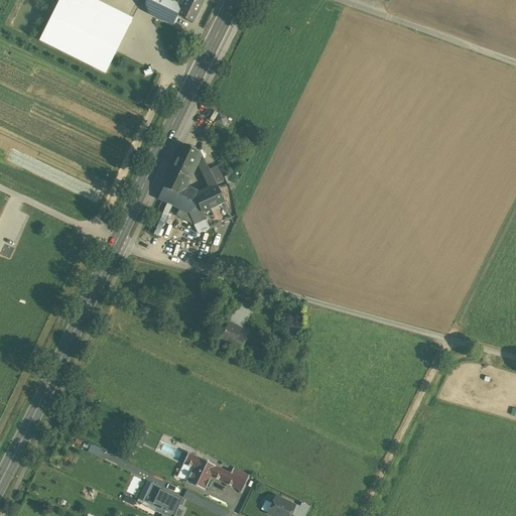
[(103,73),(126,28),(73,0),(59,0),(39,39),(103,73)]
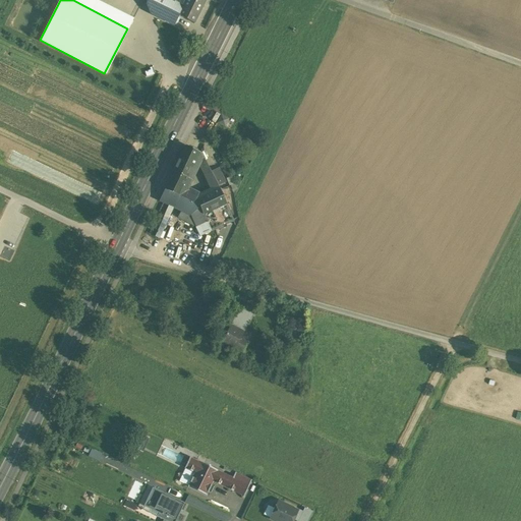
[(180,5),(169,0),(145,0),(151,14),(174,25),(178,16),(183,6),(180,5)]
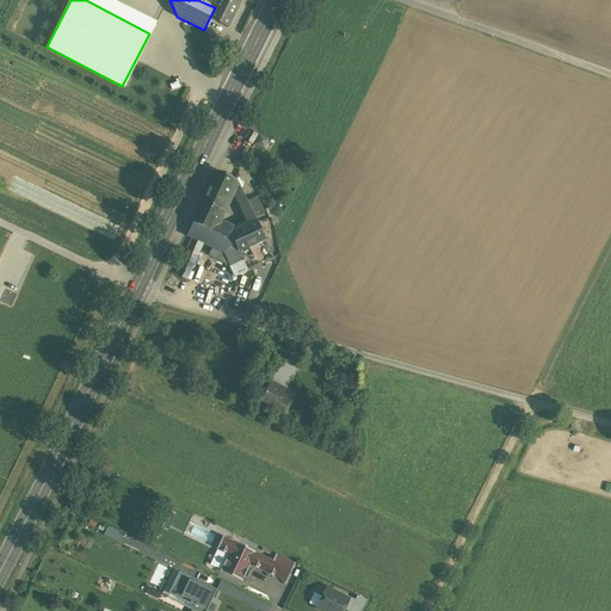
[(217,0),(216,5),(215,7),(209,19),(227,29),(241,0),(217,0)]
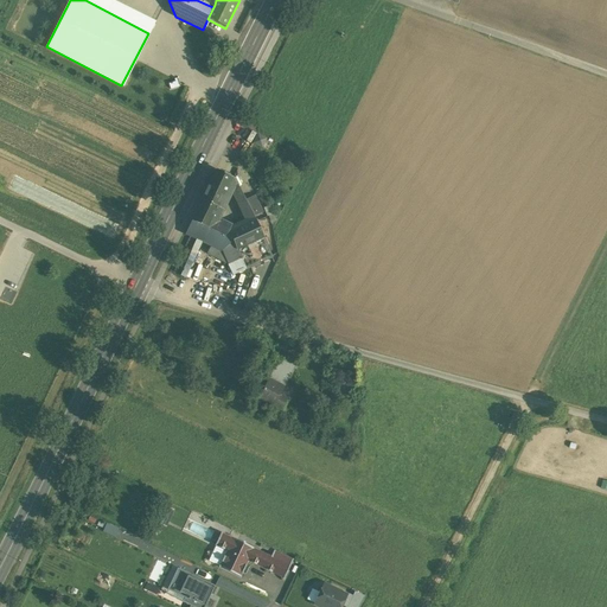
[(178,80),(167,83),(170,91),(180,88),(178,80)]
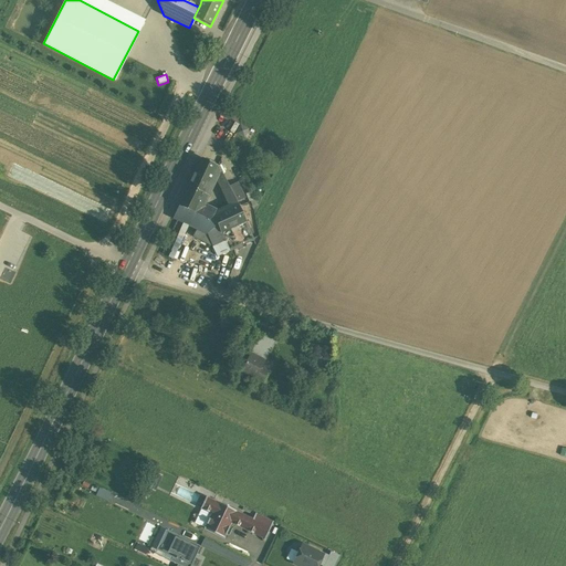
[(201,159),(188,187),(203,195),(217,166),(201,159)]
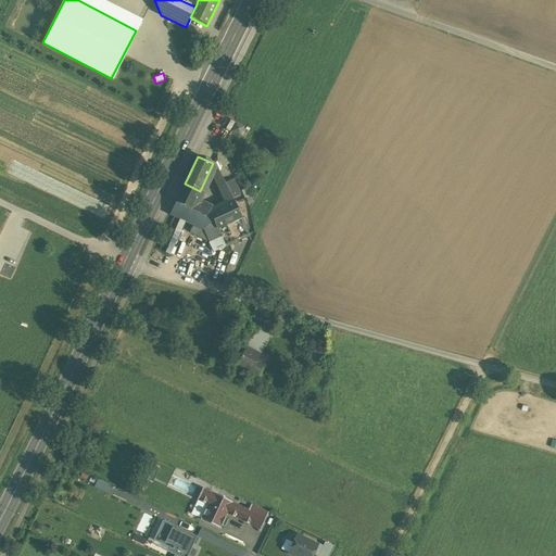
[(217,210),(197,199),(200,191),(185,184),(169,215),(203,230),(217,210)]
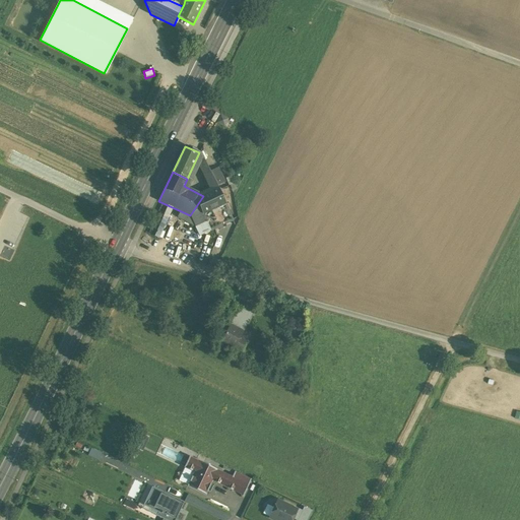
[(212,192),(203,196),(190,215),(199,235),(233,219),(214,180),(207,182),(212,192)]
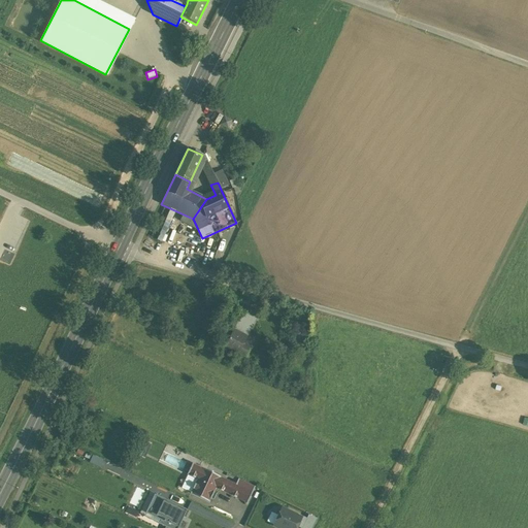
[(244,310),(233,331),(245,337),(257,317),(244,310)]
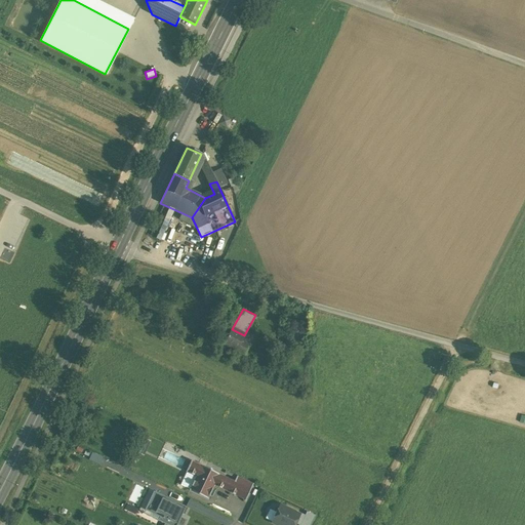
[(244,335),(232,329),(224,345),(242,355),(247,346),(241,341),(244,335)]
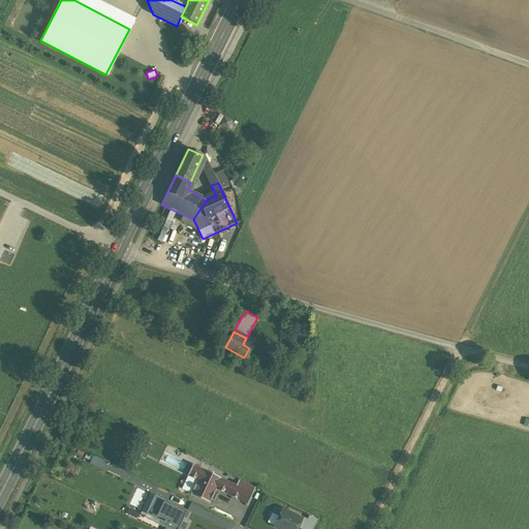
[(151,444),(143,440),(138,449),(147,454),(151,444)]
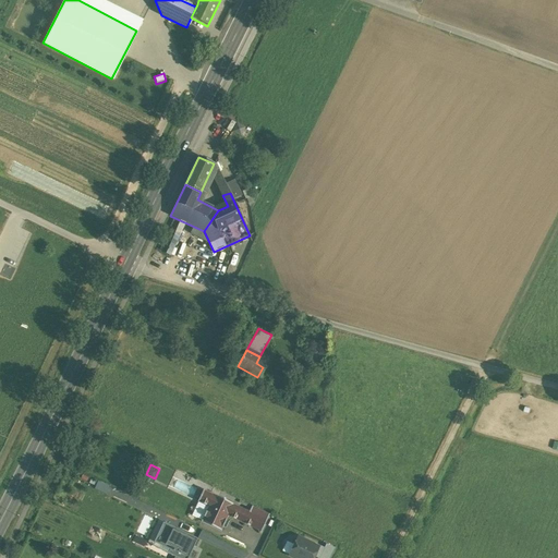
[(238,507),(203,490),(197,501),(208,507),(201,521),(221,531),(228,517),(232,519),(238,507)]
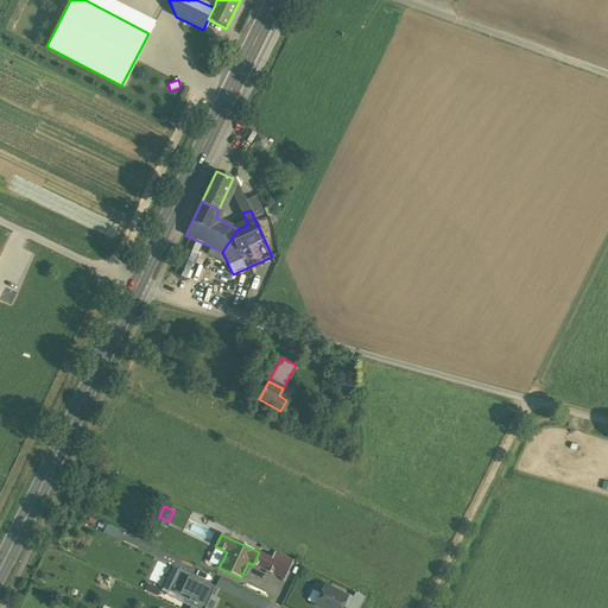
[(274,551),(271,558),(259,552),(253,565),(284,580),(293,561),(274,551)]
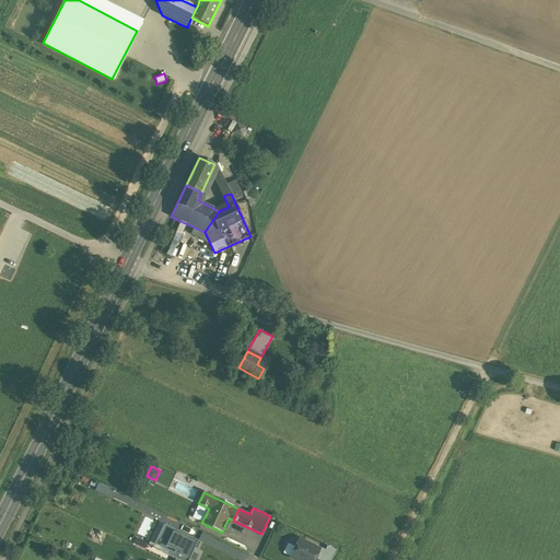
[(167,556),(176,559),(177,559),(189,559),(190,559),(198,541),(163,525),(159,535),(165,538),(161,548),(170,551),(167,556)]
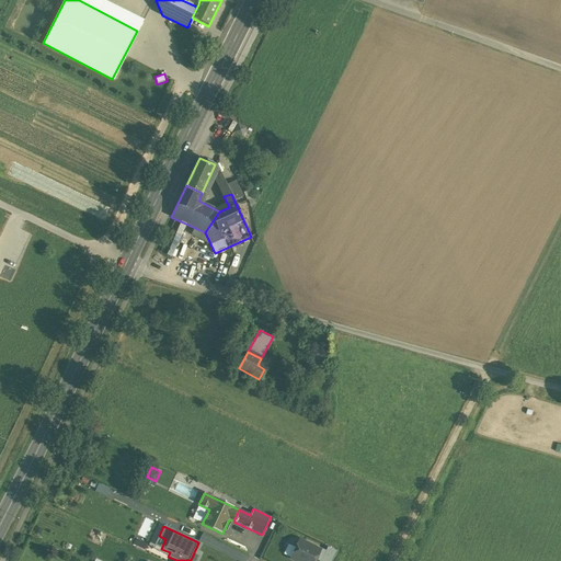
[(319,550),(299,541),(292,558),(297,560),(313,560),(316,559),(319,550)]
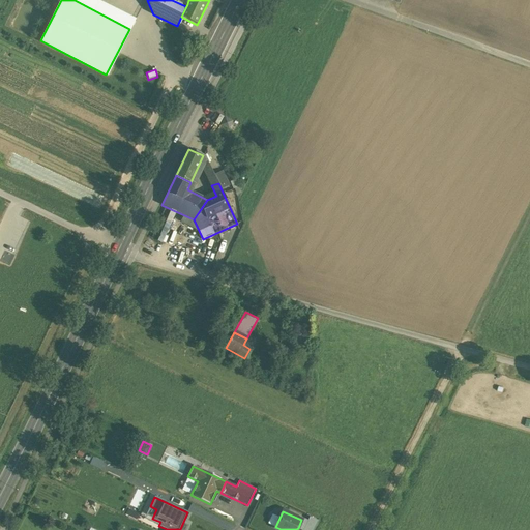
[(310,517),(307,521),(302,518),(301,520),(298,528),(300,529),(313,529),(318,521),(310,517)]
